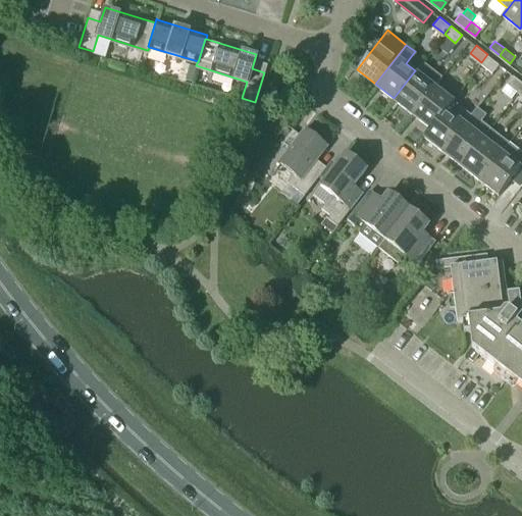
[(487,54),(481,62),(492,71),(499,63),(487,54)]
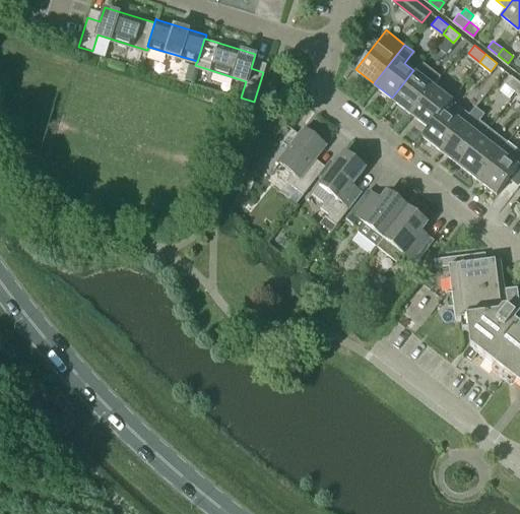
[(392,98),(410,113),(432,84),(441,74),(423,60),(413,70),(392,98)]
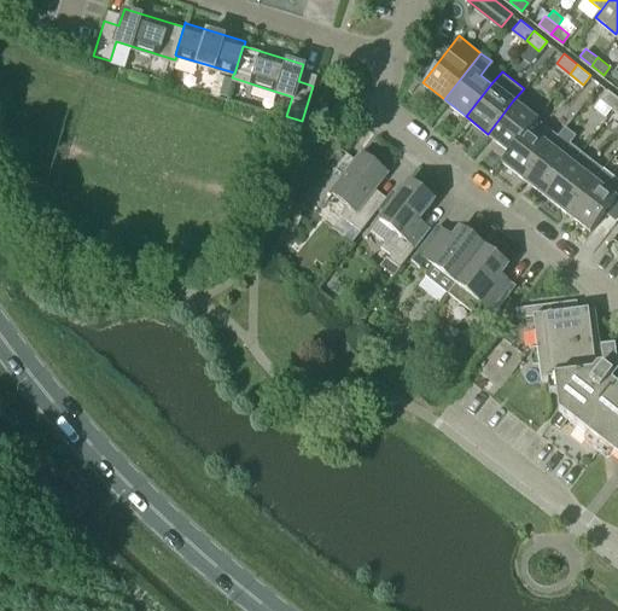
[(216,73),(211,88),(226,93),(232,77),(216,73)]
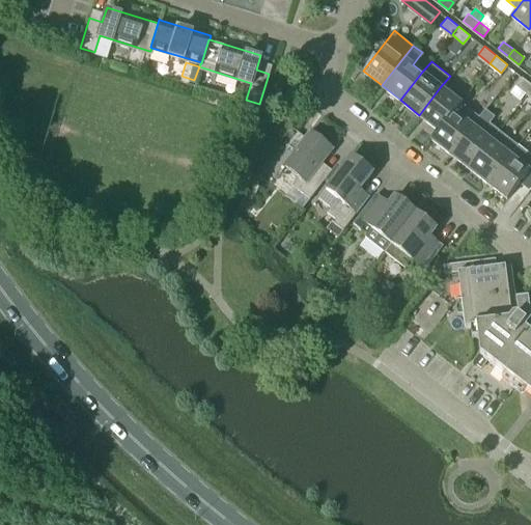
[(527,92),(530,86),(530,81),(522,75),(515,83),(527,92)]
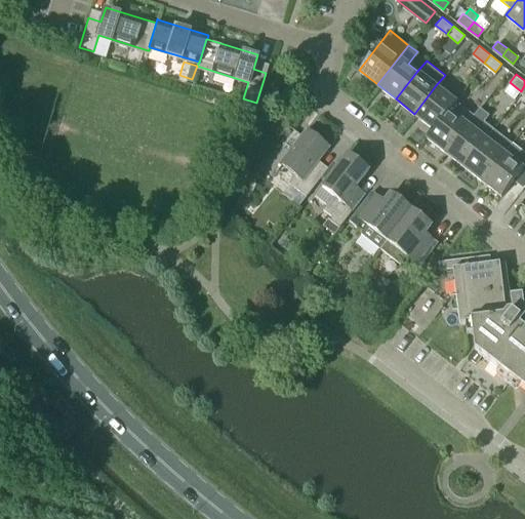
[(414,114),(433,127),(433,128),(454,101),(436,85),(414,114)]
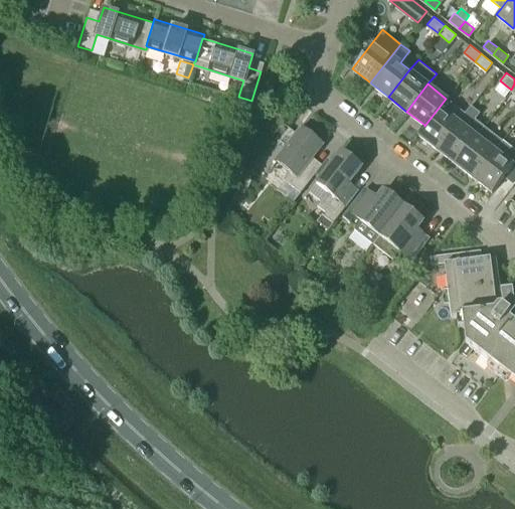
[(424,125),(417,133),(437,148),(471,104),(464,112),(446,99),(424,126),(424,125)]
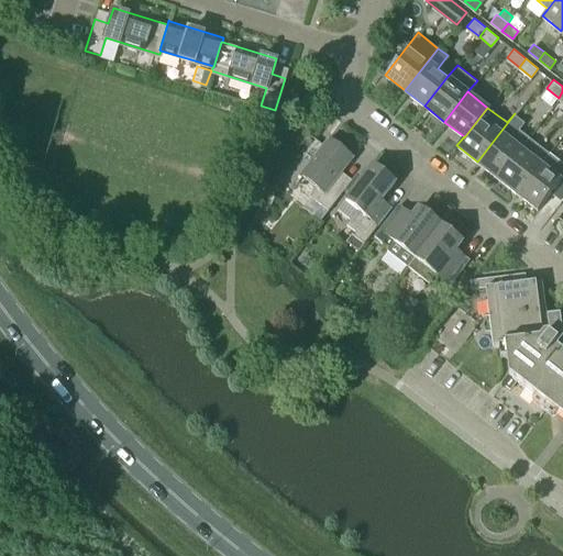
[(477,162),(497,177),(529,135),(519,128),(523,121),(515,113),(477,162)]
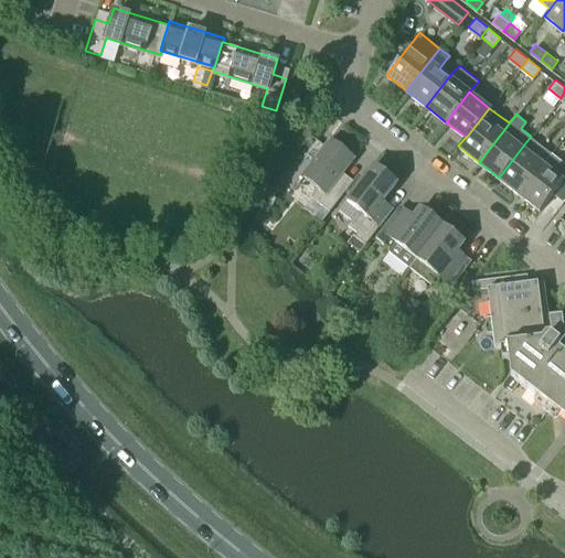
[(499,178),(519,193),(550,153),(550,152),(551,151),(531,136),(499,178)]
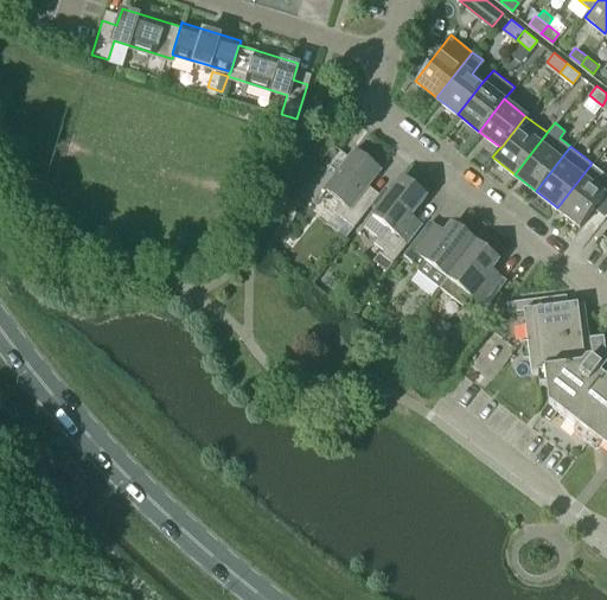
[(350,204),(379,167),(355,148),(325,186),(342,199),(333,209),(353,225),(362,214),(350,204)]
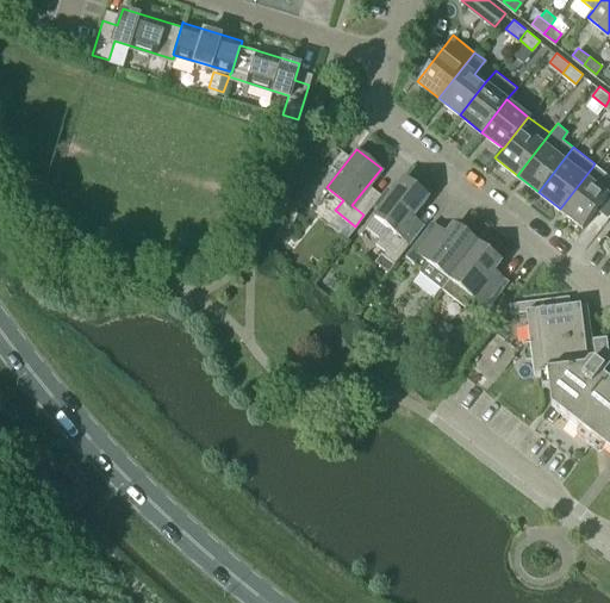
[(593,166),(560,209),(582,225),(596,207),(609,188),(609,178),(603,173),(593,166)]
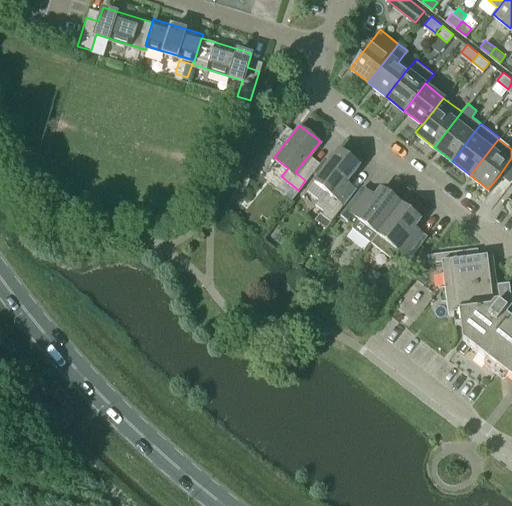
[(359,164),(339,148),(330,160),(327,158),(316,172),(318,174),(314,180),(325,189),(315,202),(323,209),(321,212),(330,220),(350,194),(341,187),(359,164)]
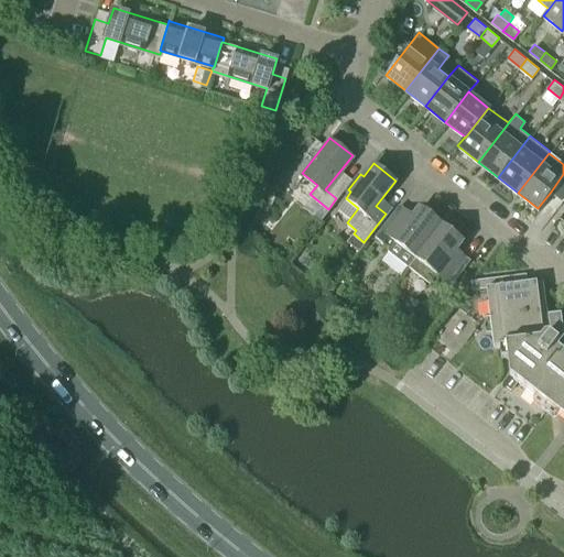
[(563,174),(551,192),(562,200),(563,196),(563,174)]
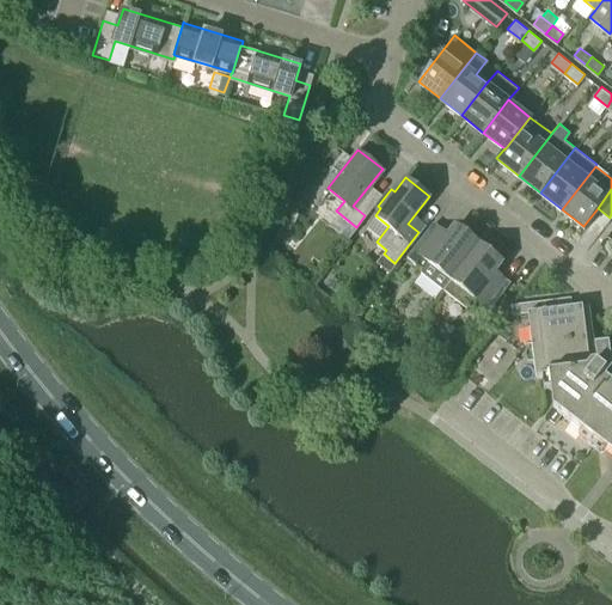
[(442,287),(478,242),(456,224),(442,240),(427,228),(407,255),(422,267),(422,272),(442,287)]
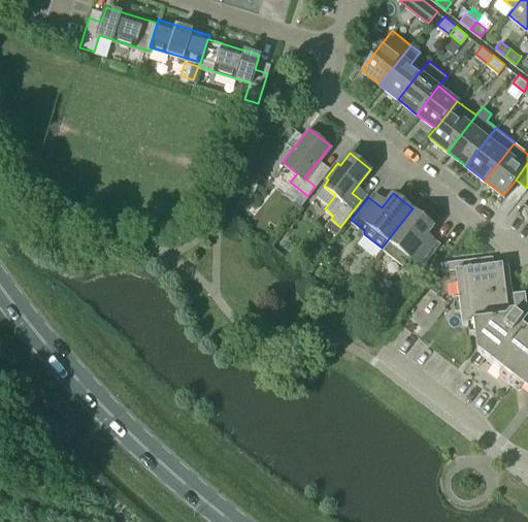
[(433,224),(413,208),(382,248),(403,264),(404,262),(417,271),(435,249),(422,238),(433,224)]
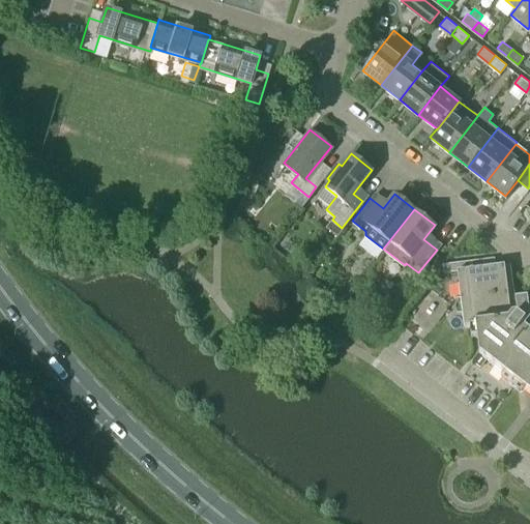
[(331,219),(326,226),(337,234),(342,228),(332,220),(331,219)]
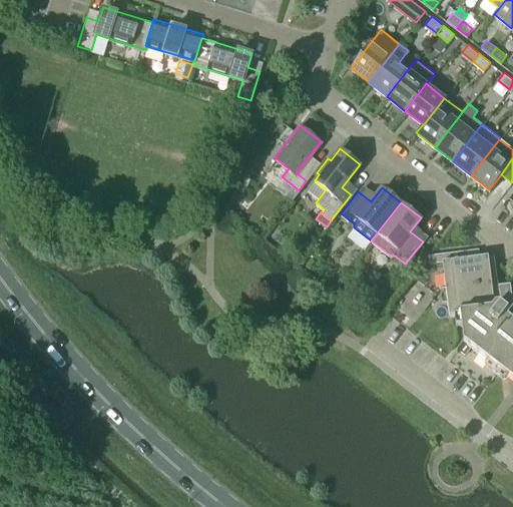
[(460,313),(464,340),(512,378),(512,320),(507,316),(512,310),(510,289),(492,291),(488,255),(479,256),(478,247),(428,254),(429,263),(442,261),(449,314),(460,313)]
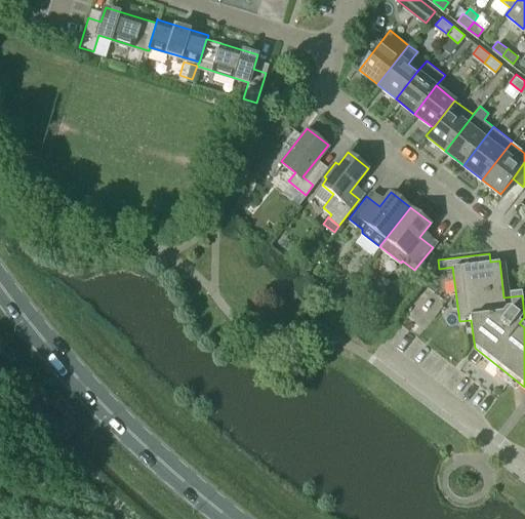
All buildings are outlined.
